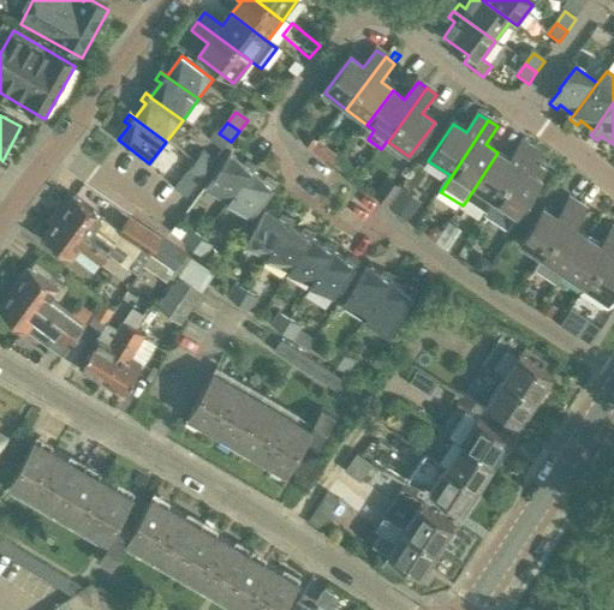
[(311,151),(317,143),(308,137),(303,144),(311,151)]
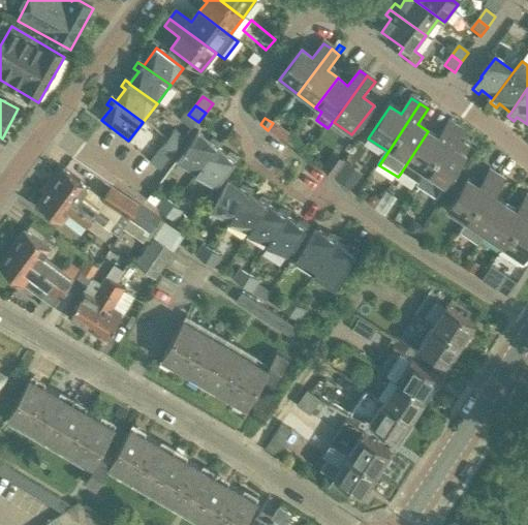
[(269,131),(274,135),(280,128),(275,123),(269,131)]
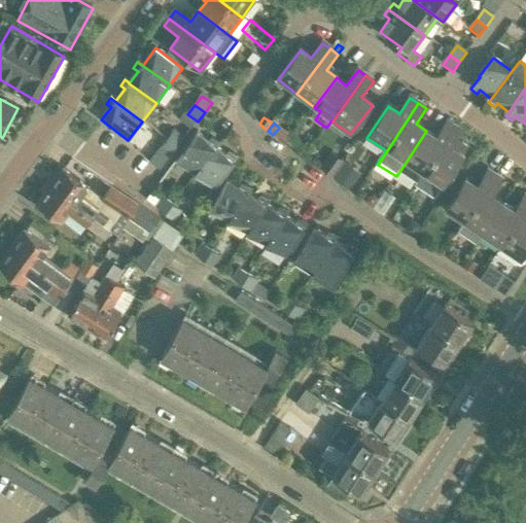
[(419,184),(455,128),(447,123),(436,138),(426,131),(399,172),(419,184)]
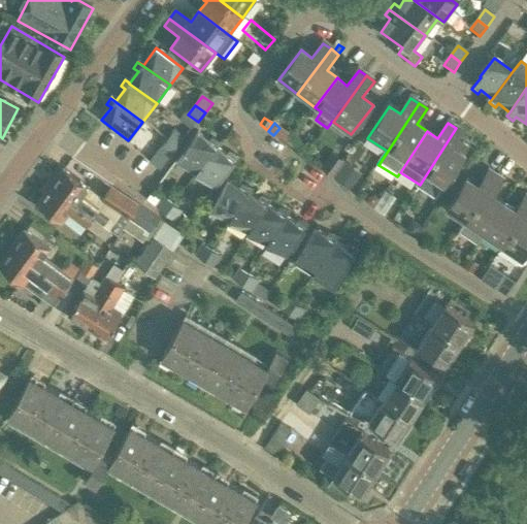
[(445,189),(465,156),(469,150),(458,142),(464,133),(456,128),(420,185),(421,186),(418,190),(437,202),(445,189)]
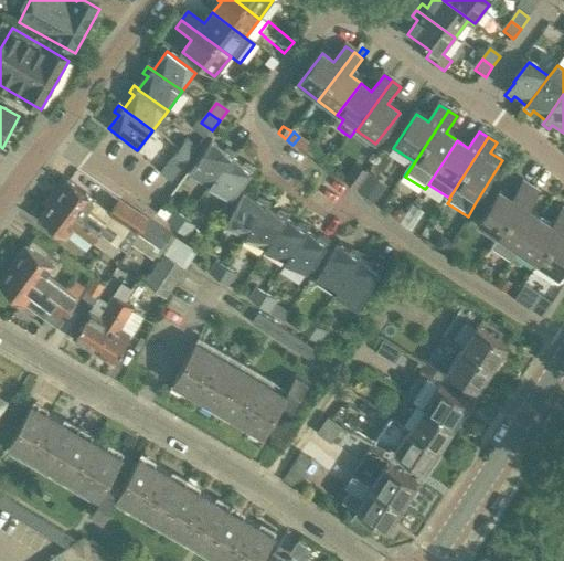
[(198,150),(187,143),(179,152),(190,160),(198,150)]
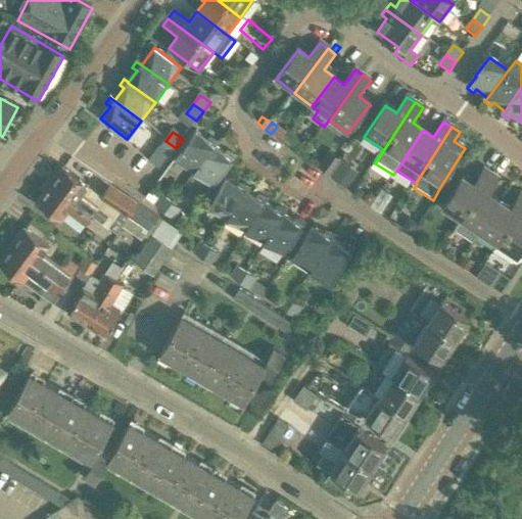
[(194,175),(218,144),(211,140),(209,143),(196,134),(176,160),(194,175)]
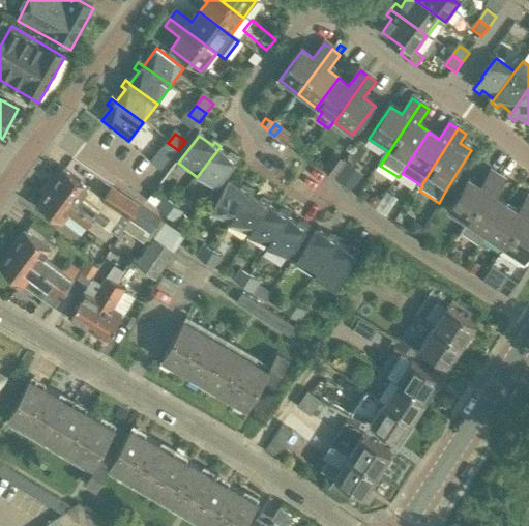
[(171,159),(178,150),(168,143),(160,152),(171,159)]
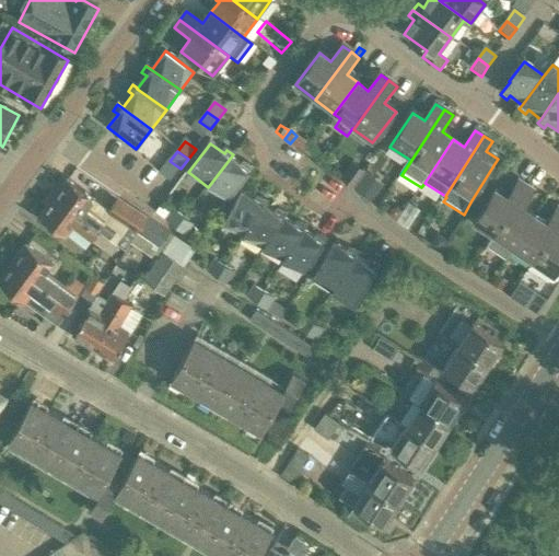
[(228,203),(249,173),(253,169),(246,164),(243,168),(231,159),(234,154),(233,154),(208,187),(228,203)]
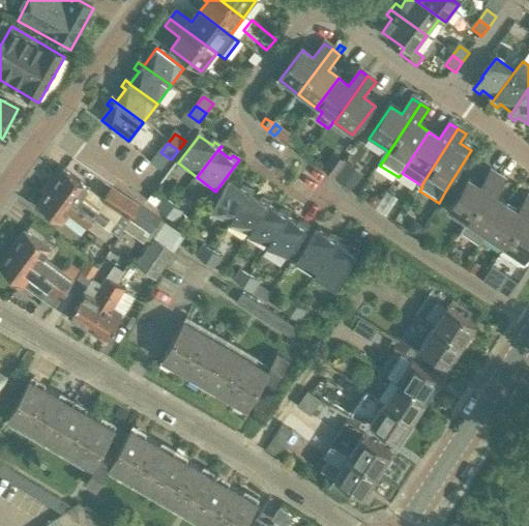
[(334,179),(345,164),(333,156),(323,171),(334,179)]
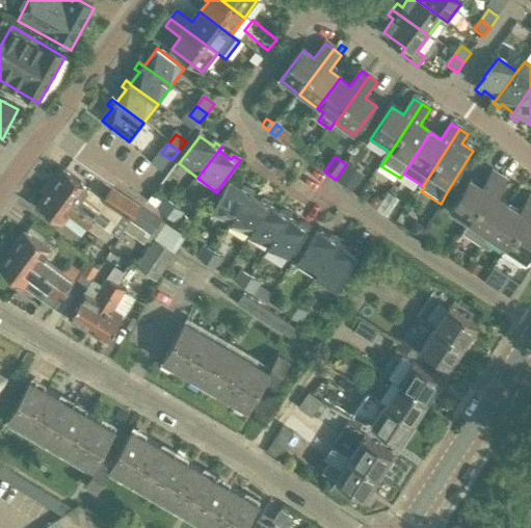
[(359,175),(345,165),(336,180),(348,189),(359,175)]
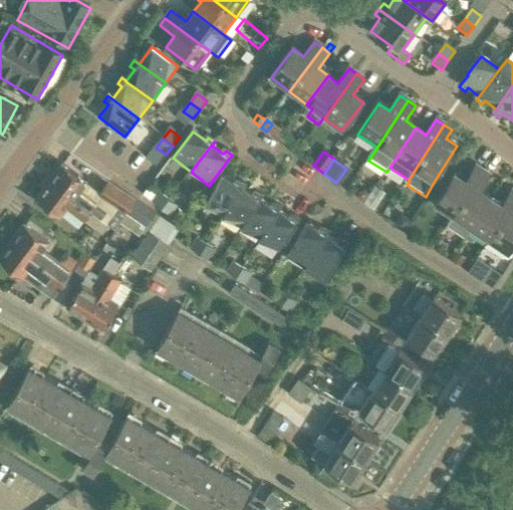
[(80,192),(86,184),(61,166),(48,183),(105,226),(110,230),(115,232),(120,225),(136,201),(108,183),(98,198),(117,211),(115,213),(112,217),(80,192)]
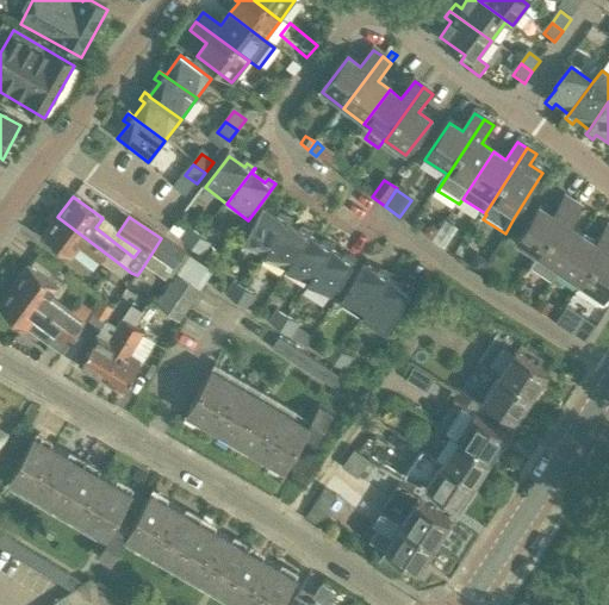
[(539,259),(573,205),(565,199),(553,217),(540,209),(516,244),(539,259)]
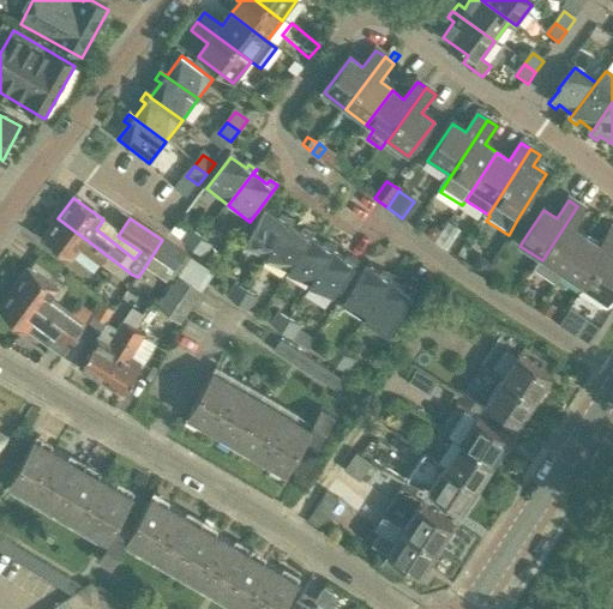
[(564,275),(588,237),(576,230),(587,212),(577,206),(542,260),(544,261),(535,275),(556,287),(564,273),(564,275)]
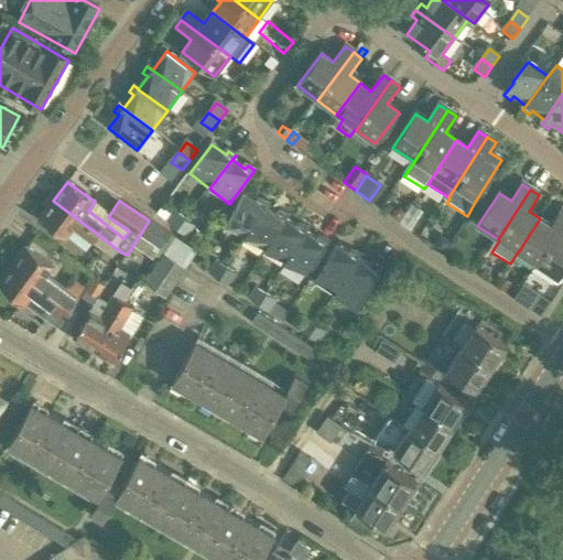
[(245,240),(267,204),(261,200),(258,204),(244,195),(224,228),(245,240)]
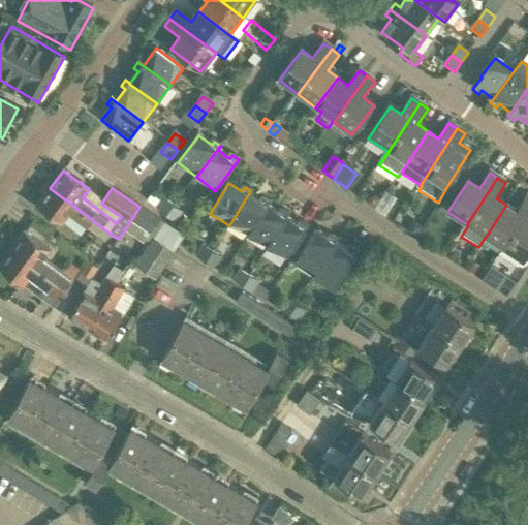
[(109,233),(50,188),(36,207),(61,225),(68,216),(107,245),(114,237),(109,233)]
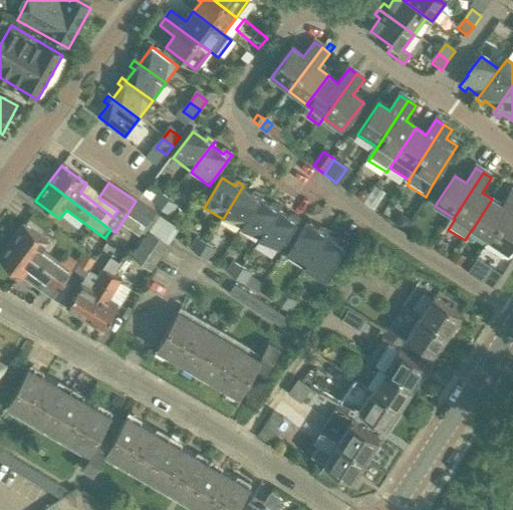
[(241,231),(262,197),(256,194),(254,198),(242,190),(244,187),(243,186),(223,219),(241,231)]
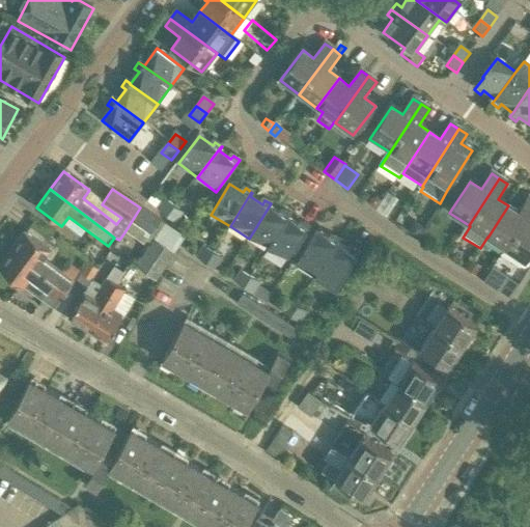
[(383,202),(377,212),(387,220),(398,203),(387,196),(383,202)]
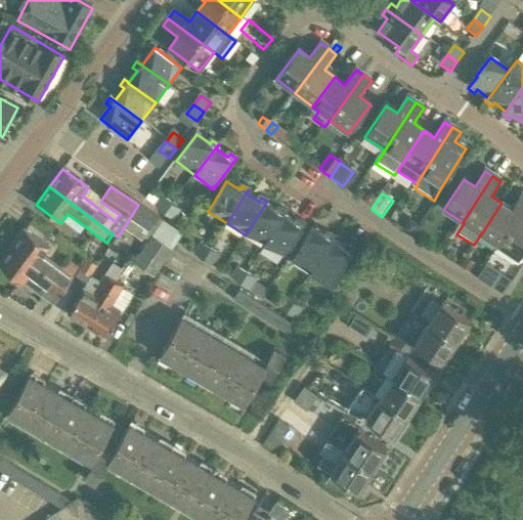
[(500,247),(522,211),(522,195),(512,210),(502,203),(481,234),(500,247)]
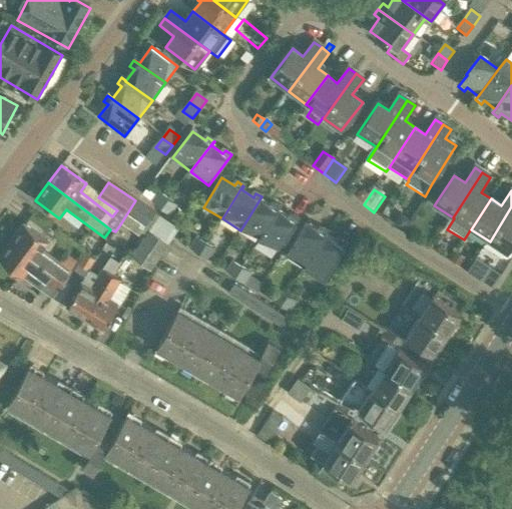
[(364,204),(370,195),(365,191),(360,193),(356,198),(364,204)]
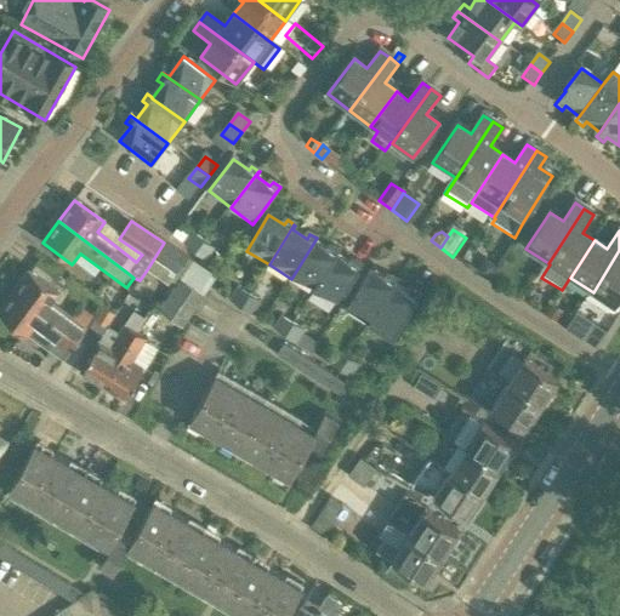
[(194,255),(204,243),(192,234),(183,246),(194,255)]
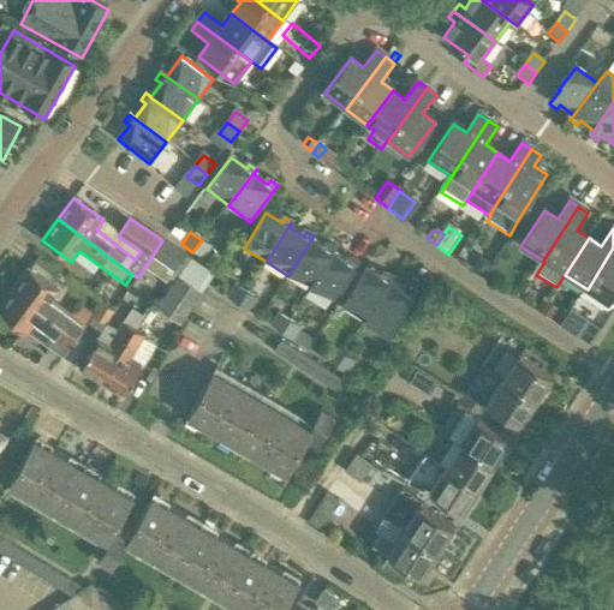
[(310,289),(335,249),(328,245),(326,250),(311,241),(315,237),(314,235),(288,276),(310,289)]
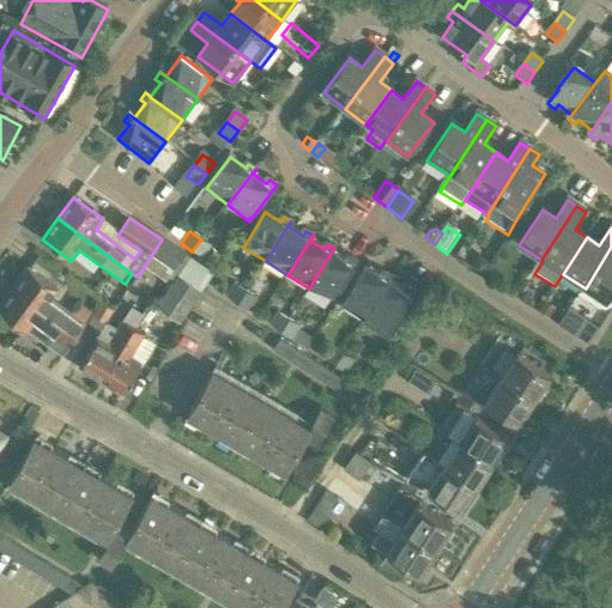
[(162,239),(144,268),(168,284),(169,281),(174,284),(177,278),(179,278),(180,278),(183,271),(185,272),(192,260),(162,239)]
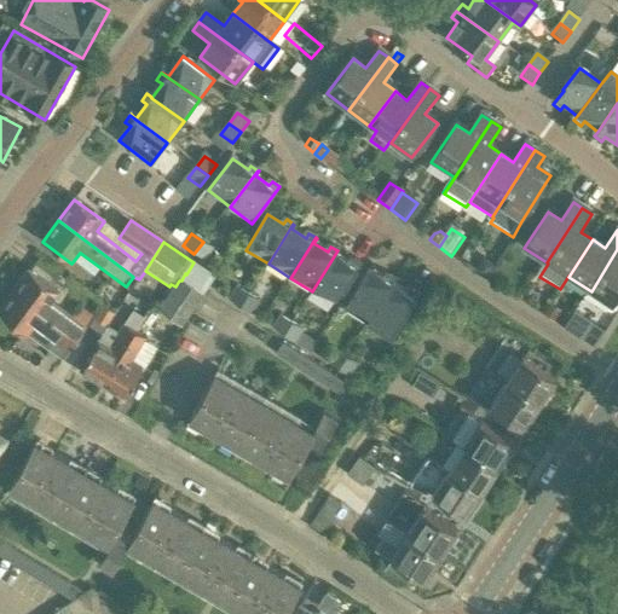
[(203,242),(194,254),(204,261),(213,249),(203,242)]
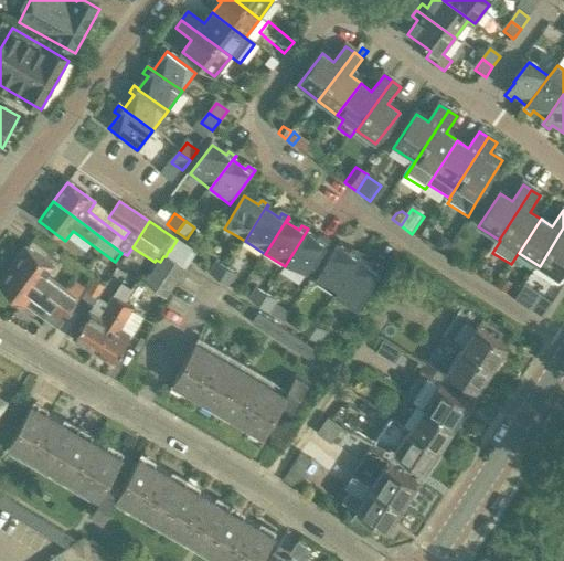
[(561,279),(563,274),(563,228),(540,266),(561,279)]
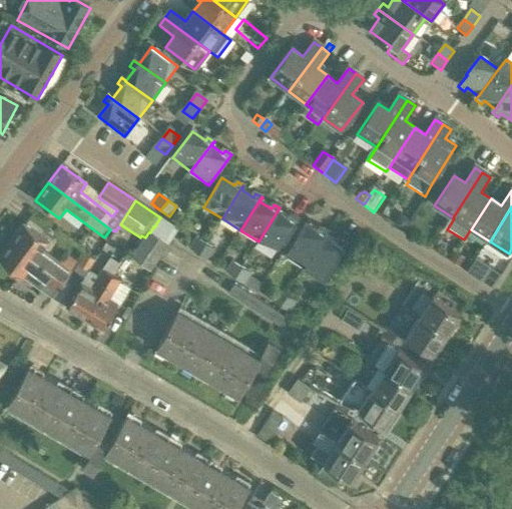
[(279,253),(299,220),(293,215),(290,220),(279,212),(281,208),(280,207),(259,241),(279,253)]
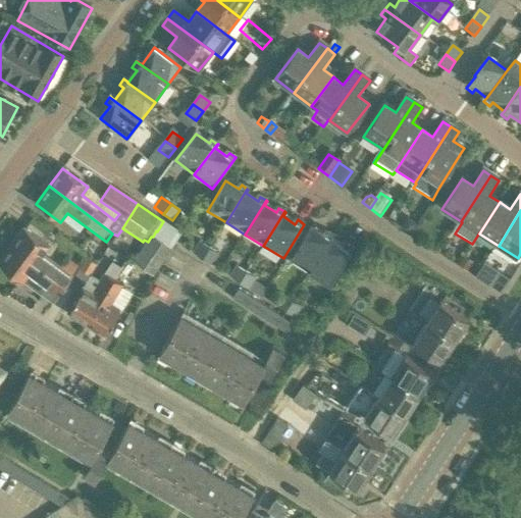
[(402,230),(410,237),(417,227),(408,221),(402,230)]
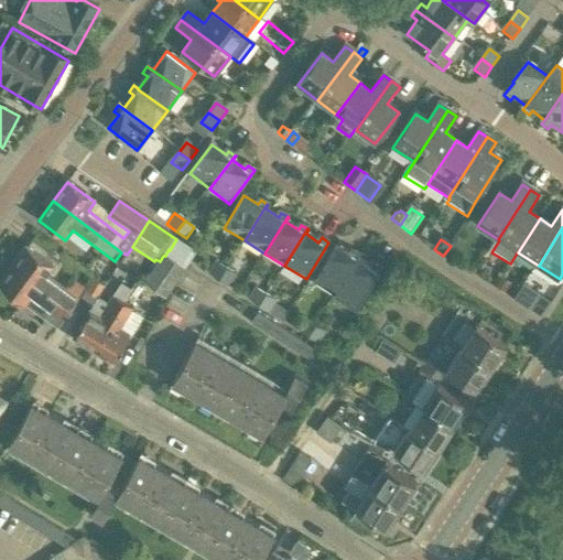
[(337,292),(360,256),(354,251),(352,256),(336,247),(316,279),(337,292)]
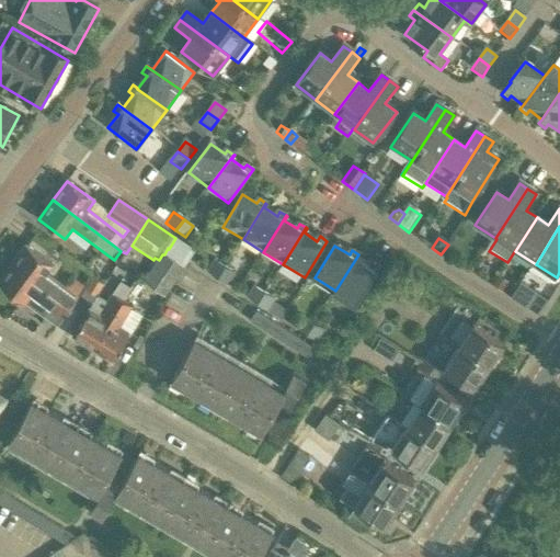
[(12,268),(72,311),(78,302),(45,277),(52,268),(25,249),(12,268)]
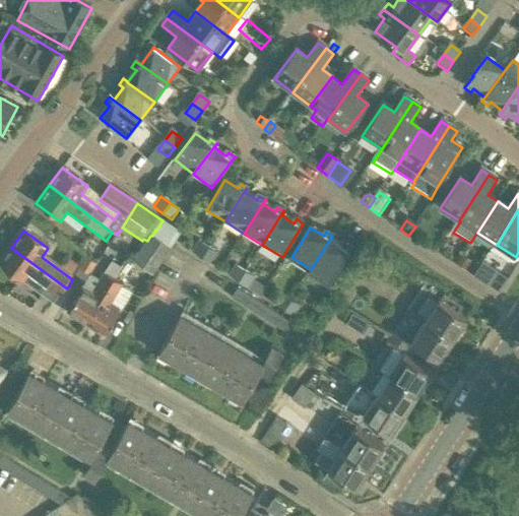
[(45,239),(52,244),(56,238),(49,234),(45,239)]
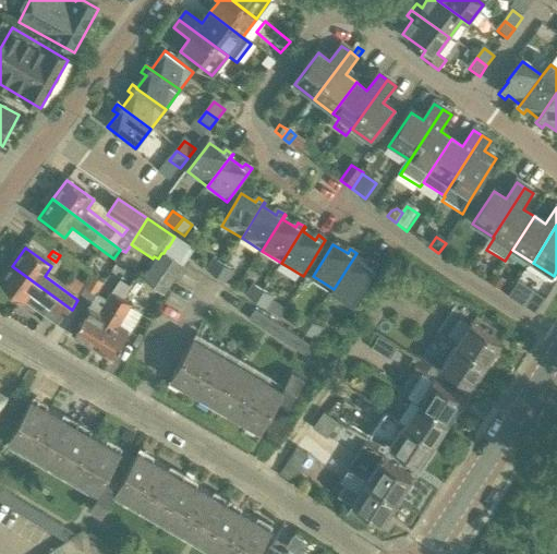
[(161,253),(158,259),(142,282),(165,297),(183,268),(161,253)]
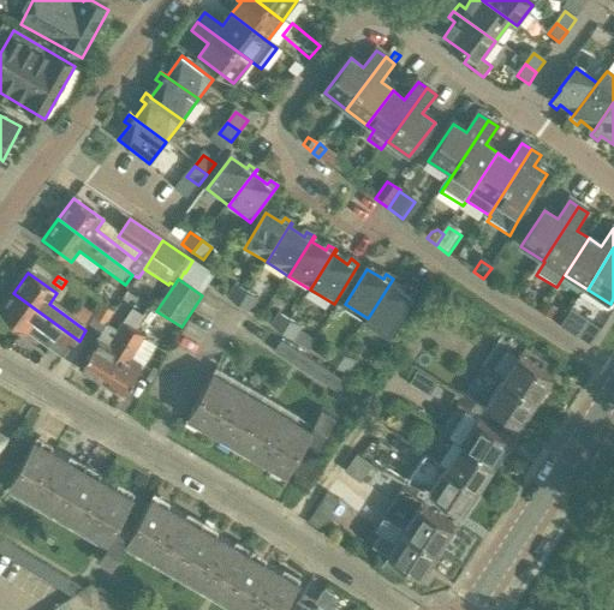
[(392,333),(416,293),(409,288),(405,293),(391,283),(394,279),(393,279),(368,318),(392,333)]
